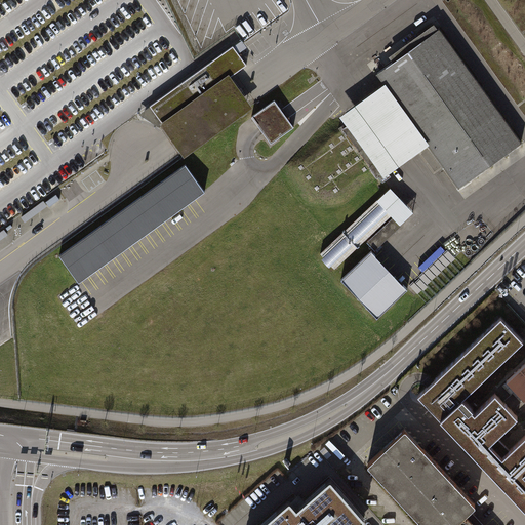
[(393,62),(377,73),(385,83),(429,144),(459,187),(475,175),(520,144),(522,143),(439,29),(438,30),(393,62)]
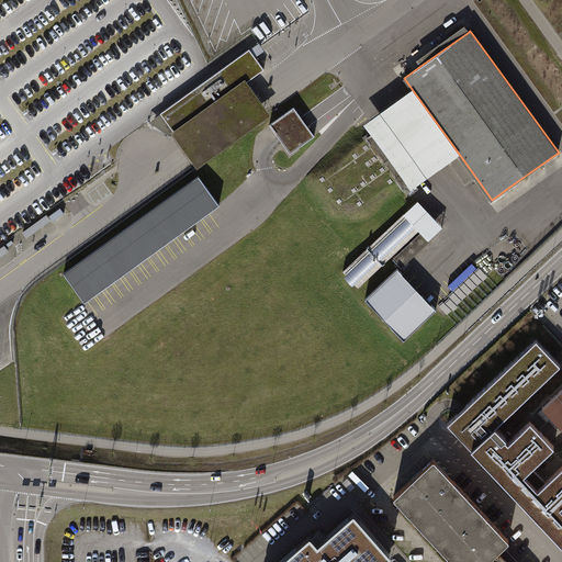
[(213,75),(160,113),(161,113),(175,133),(176,133),(177,132),(178,134),(186,128),(184,126),(247,81),(265,69),(249,48),(217,72),(213,75)]
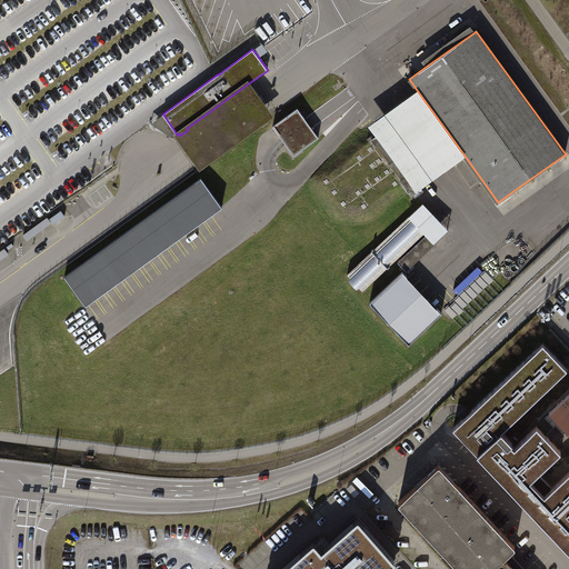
[(177,135),(176,136),(185,148),(191,158),(200,170),(275,116),(267,105),(259,95),(250,82),(187,128),(188,130),(180,136),(179,133),(178,135),(177,135)]
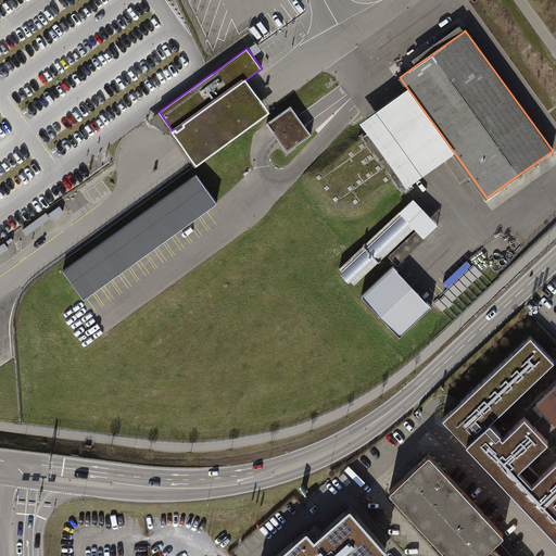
[(407,88),(359,123),(368,134),(371,131),(409,185),(454,152),(407,88)]
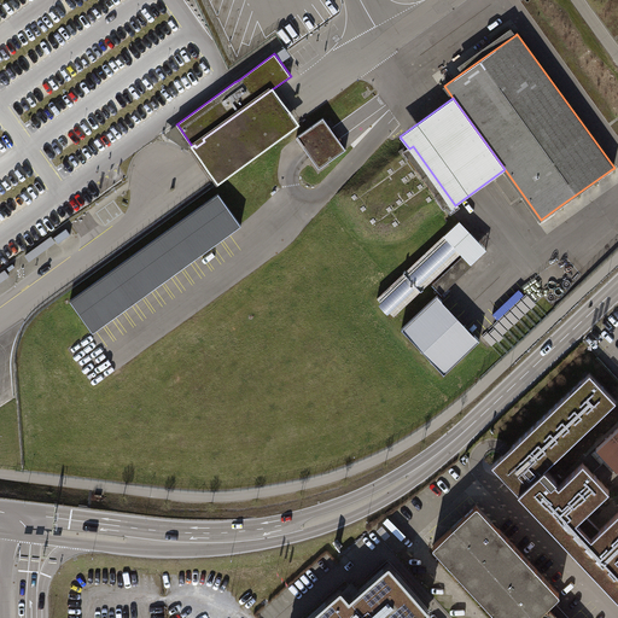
[(324,118),(296,138),(319,169),(328,163),(347,150),(327,123),(324,118)]
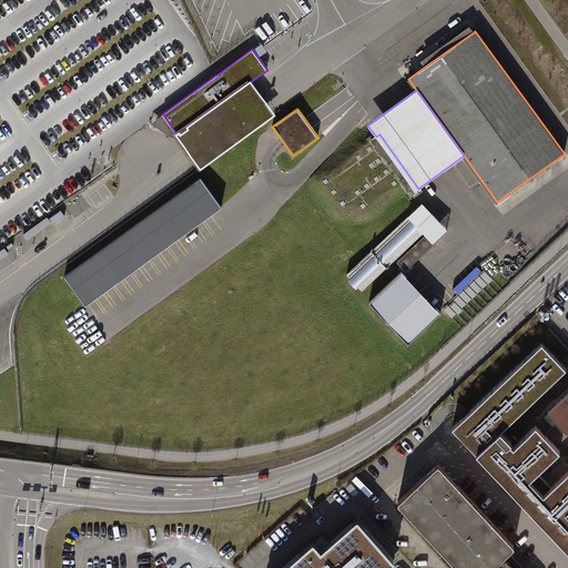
[(376,137),(372,140),(402,182),(408,191),(411,190),(414,195),(421,191),(418,189),(379,134),(376,137)]
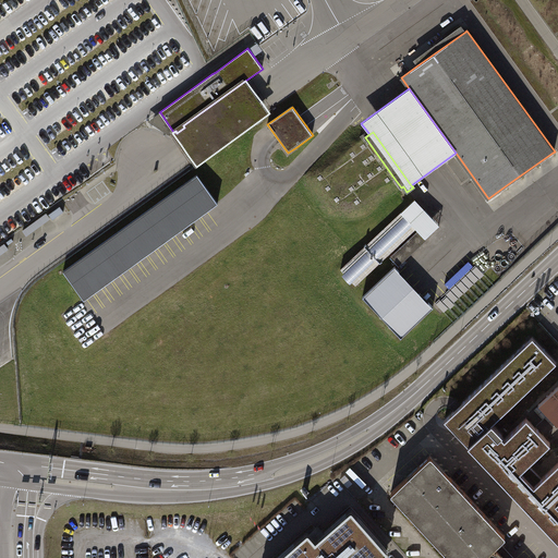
[(197,174),(105,241),(63,271),(84,300),(172,235),(218,203),(197,174)]
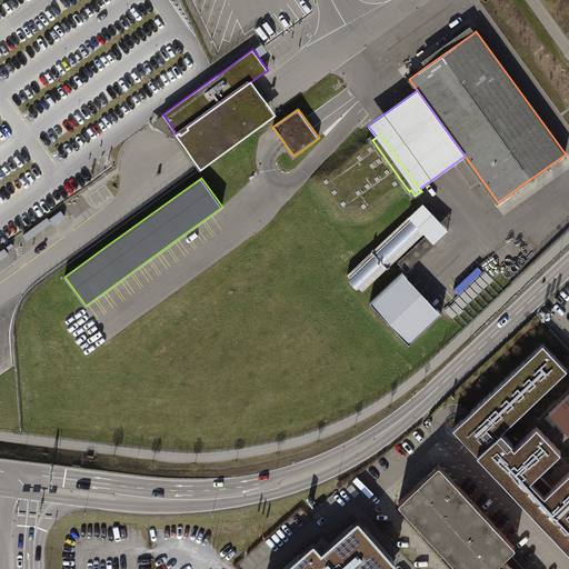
[(423,203),(409,217),(425,232),(427,235),(433,242),(448,229),(423,203)]
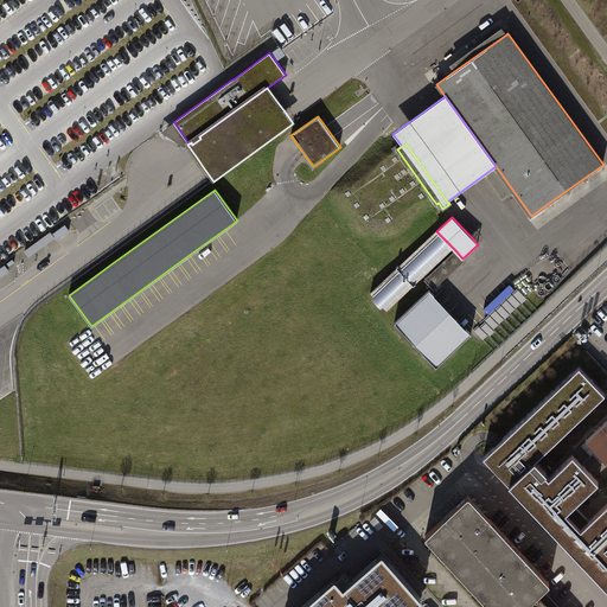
[(69,230),(65,224),(53,234),(57,240),(69,230)]
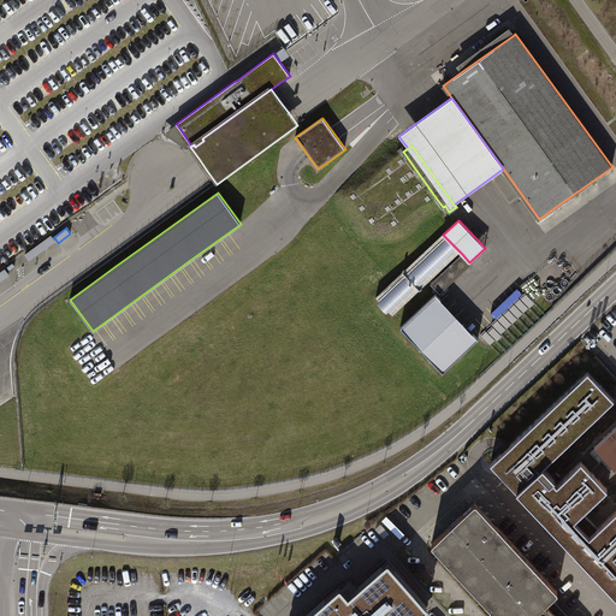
[(392,315),(460,252),(443,235),(375,297),(392,315)]
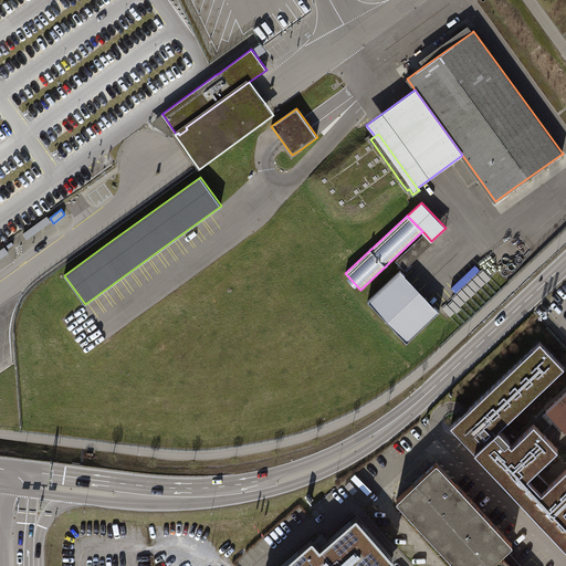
[(27,239),(51,221),(46,217),(23,233),(27,239)]
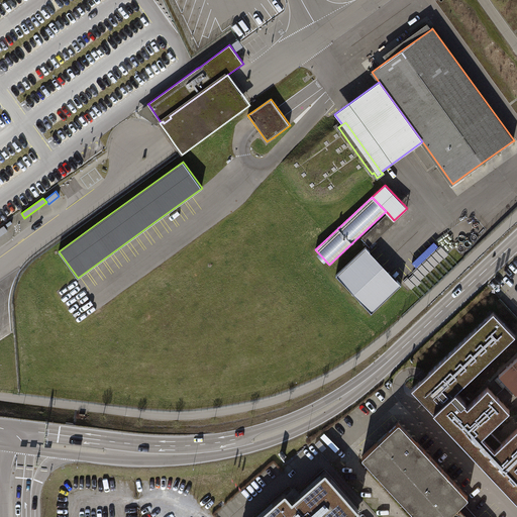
[(395,221),(394,220),(388,213),(362,237),(370,245),(395,221)]
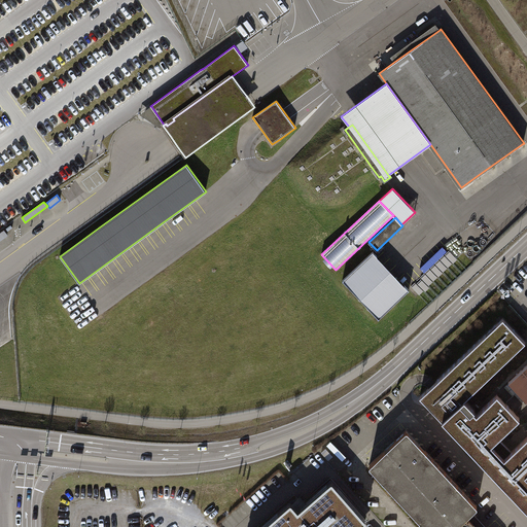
[(411,286),(419,294),(445,271),(457,258),(449,250),(411,286)]
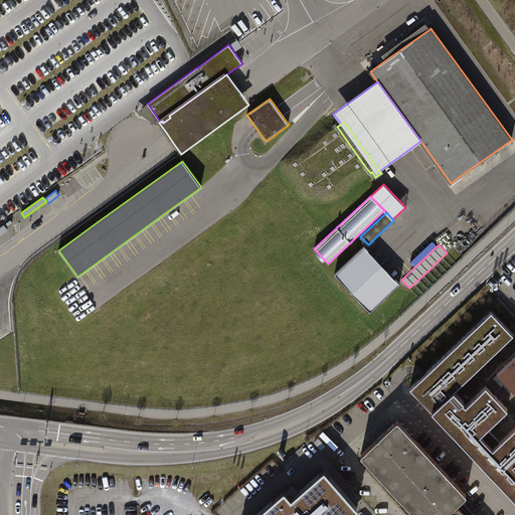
[(399,284),(398,282),(364,245),(335,274),(370,311),(398,285),(399,284)]
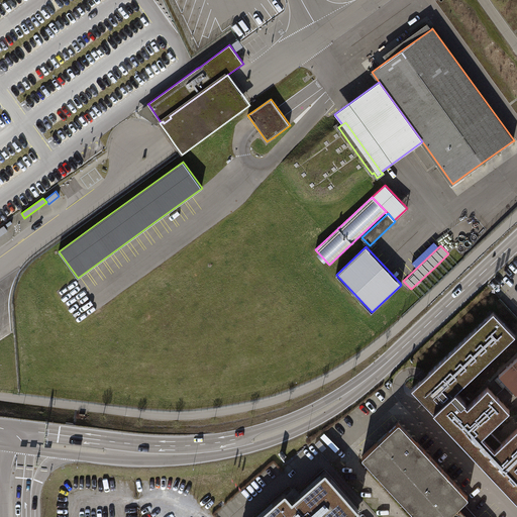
[(511,331),(491,309),(408,387),(516,501),(516,420),(491,445),(480,433),(508,406),(484,382),(463,401),(450,389),(511,331)]
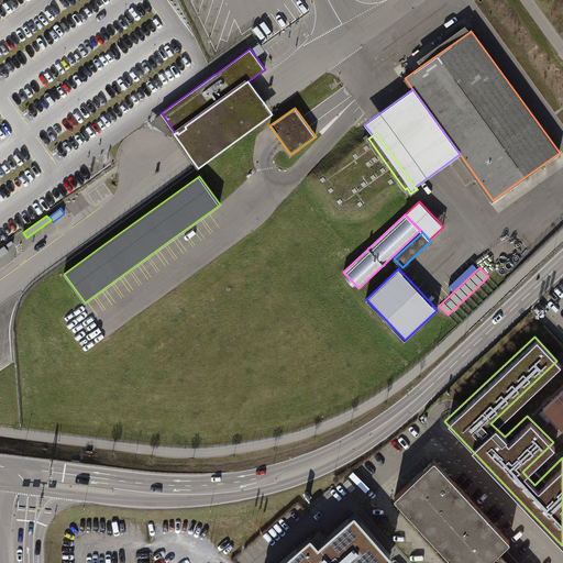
[(562,429),(562,385),(541,406),(562,429)]
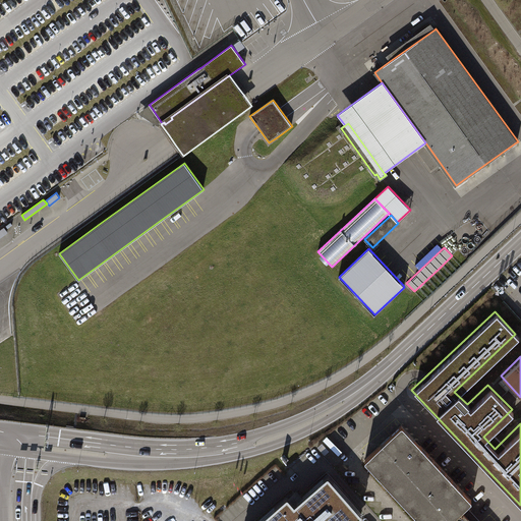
[(469,498),(399,421),(362,457),(422,520),(442,520),(458,508),(469,498)]
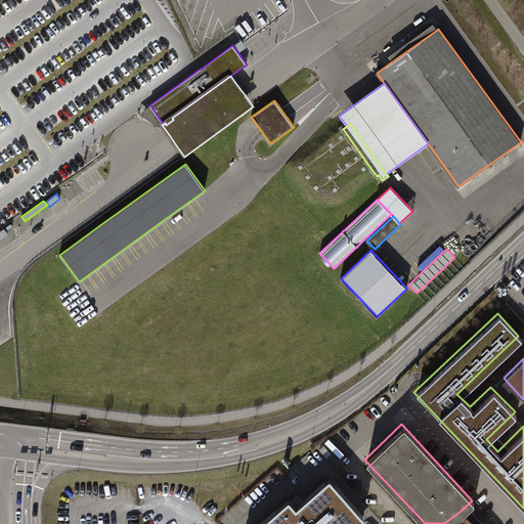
[(265,523),(358,523),(361,522),(328,483),(293,513),(287,506),(265,523)]
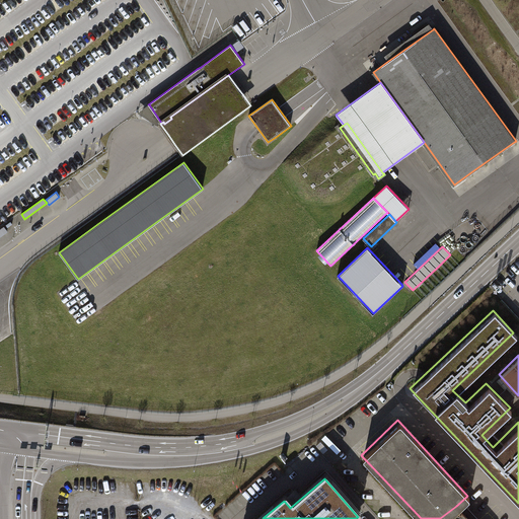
[(468,518),(456,506),(440,518),(468,518)]
